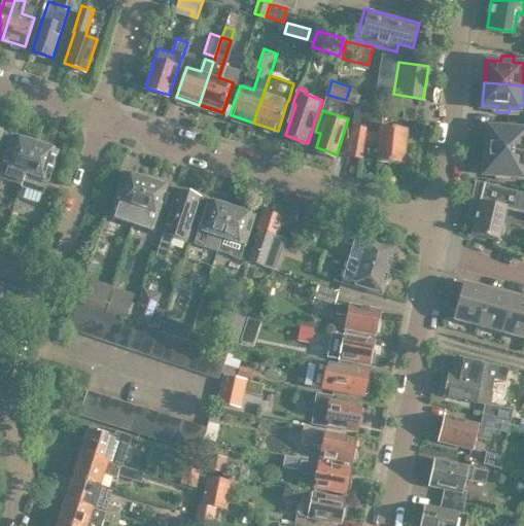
[(363,159),(367,140),(380,142),(379,160),(405,163),(409,127),(383,124),(383,127),(376,126),(378,112),(362,111),(356,110),(348,155),(363,159)]
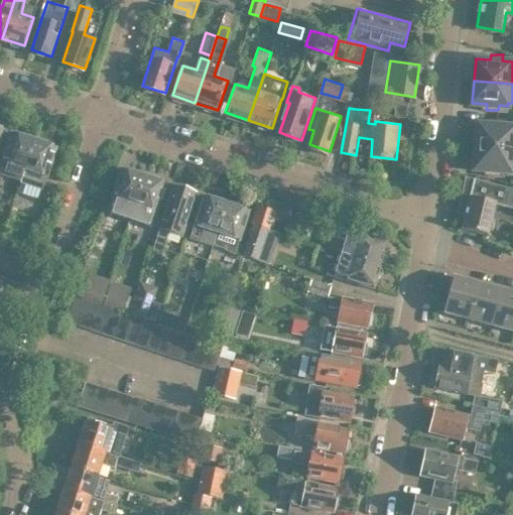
[(479,123),(477,145),(512,148),(512,126),(505,125),(506,120),(494,119),(493,124),(479,123)]
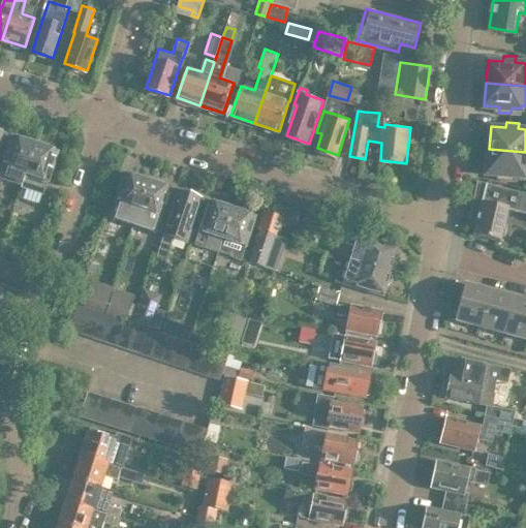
[(23,185),(28,171),(37,140),(25,135),(24,137),(13,134),(0,174),(0,198),(1,199),(7,180),(23,185)]
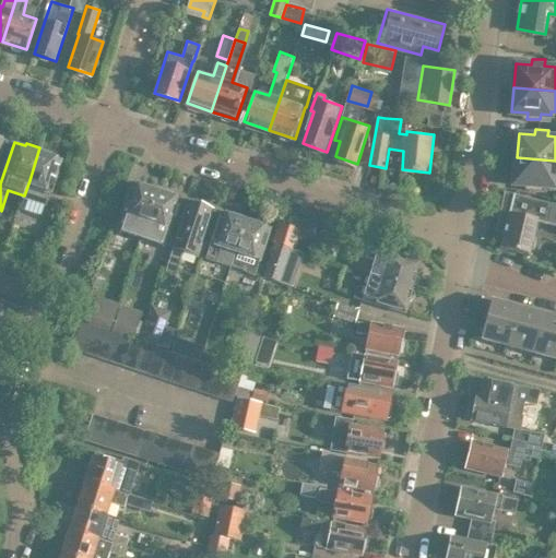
[(30,180),(24,196),(48,203),(63,158),(52,155),(54,152),(39,147),(30,180)]
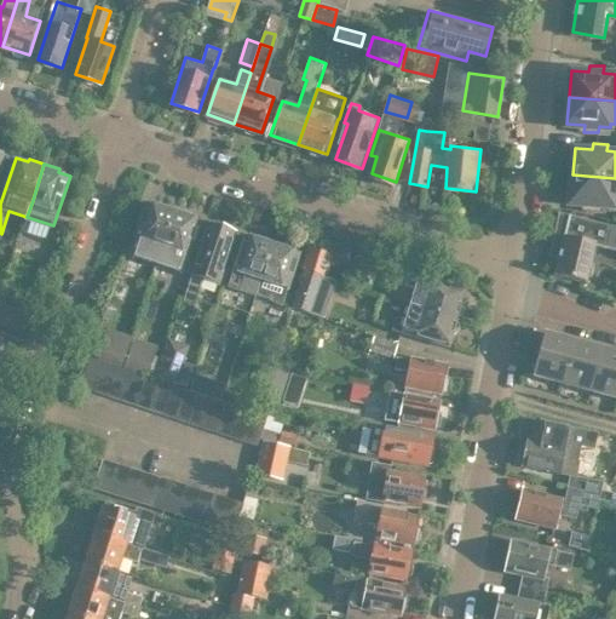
[(615,178),(573,175),(570,201),(588,202),(587,210),(602,211),(603,204),(614,205),(615,191),(615,178)]
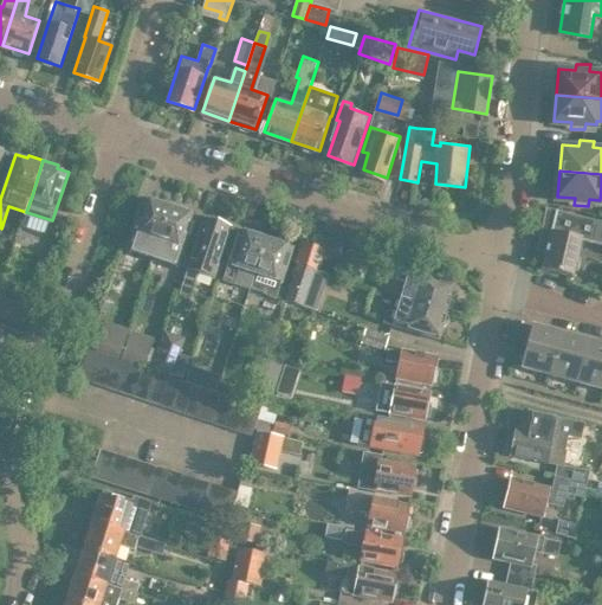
[(156,255),(161,240),(174,203),(157,197),(156,200),(146,197),(129,246),(156,255)]
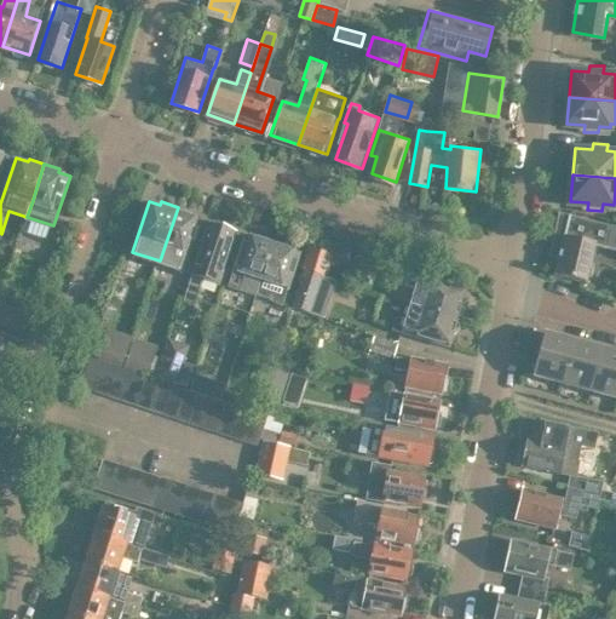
[(194,212),(178,207),(165,246),(160,261),(185,269),(190,254),(191,254),(202,218),(194,216),(194,212)]
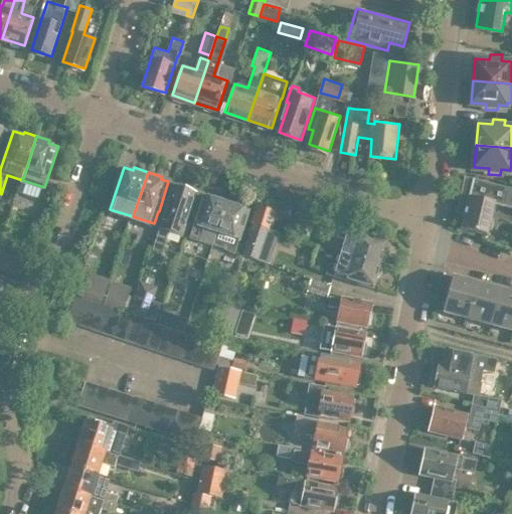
[(511,186),(475,178),(473,185),(470,184),(465,205),(467,205),(462,226),(488,232),(495,202),(511,205),(511,186)]
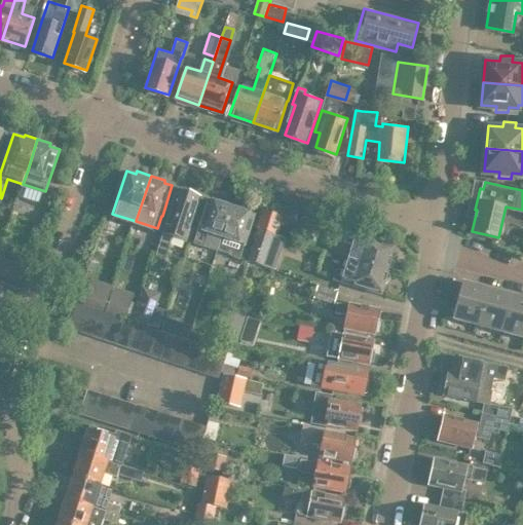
[(156,255),(166,258),(174,235),(186,239),(200,195),(197,194),(198,191),(190,188),(189,191),(179,188),(156,255)]
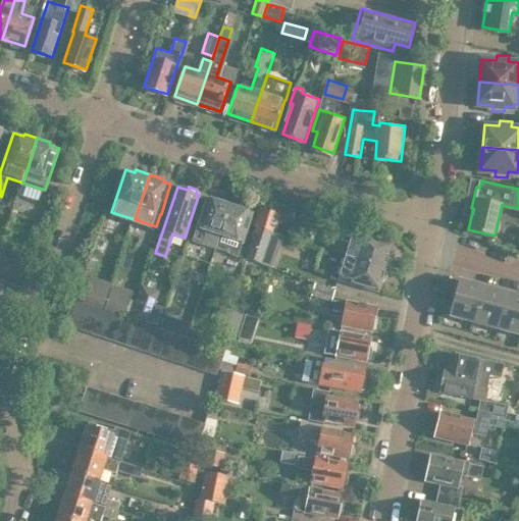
[(209,230),(220,235),(231,201),(219,197),(218,200),(209,196),(194,240),(205,244),(209,230)]
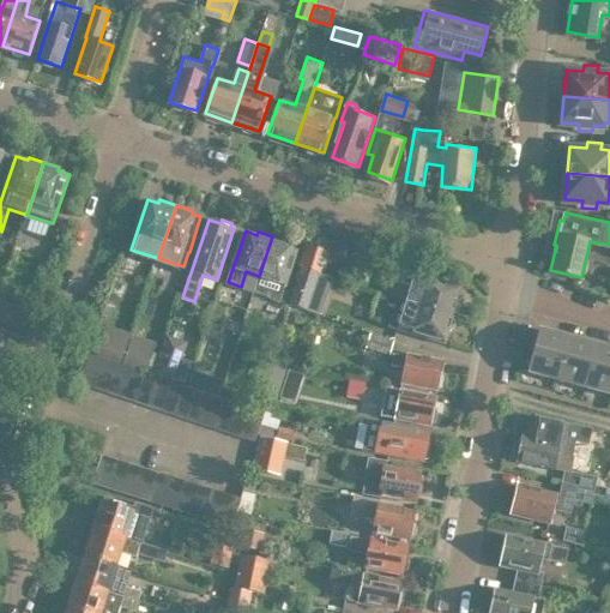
[(272,236),(259,276),(254,289),(270,294),(270,296),(282,300),(300,250),(287,245),(288,241),(272,236)]
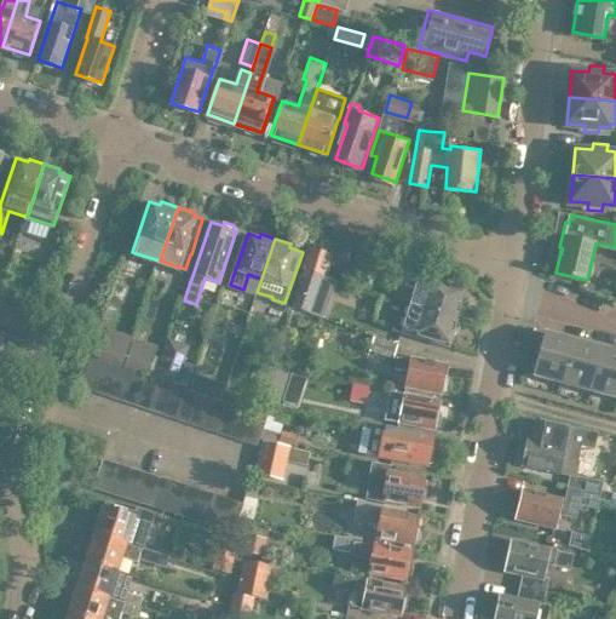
[(324,274),(326,275),(333,253),(310,246),(303,267),(306,268),(324,274)]
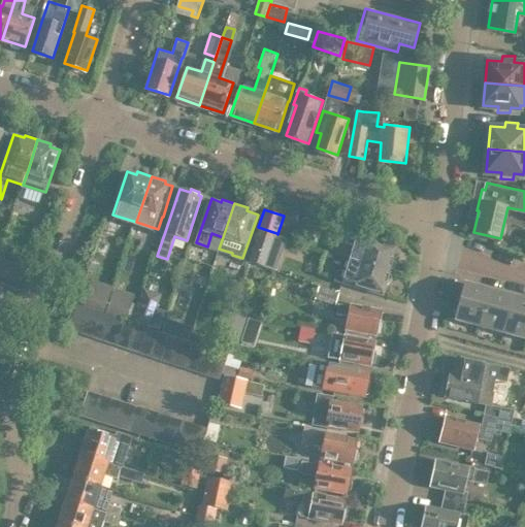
[(261,228),(250,260),(274,268),(279,257),(269,254),(276,233),(261,228)]
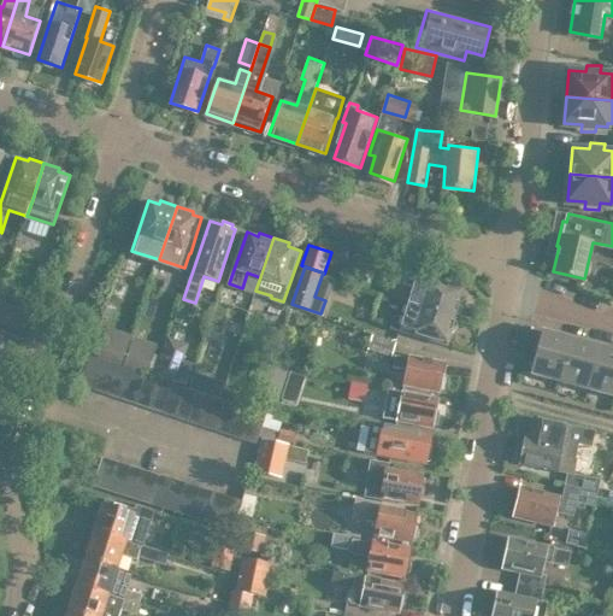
[(414,285),(410,301),(457,316),(457,312),(461,311),(463,304),(461,300),(465,288),(410,271),(406,281),(414,285)]
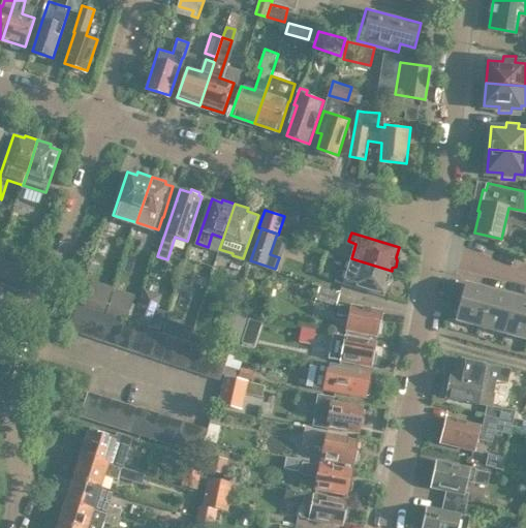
[(0,275),(21,283),(27,267),(0,256),(0,275)]
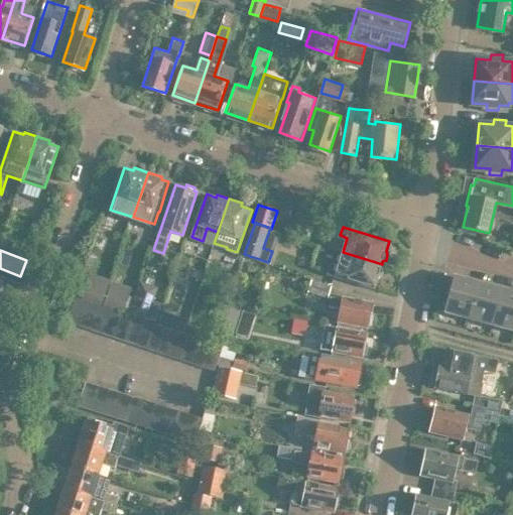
[(382,264),(343,252),(339,266),(331,264),(329,273),(375,287),(378,277),(381,276),(383,270),(381,267),(382,264)]
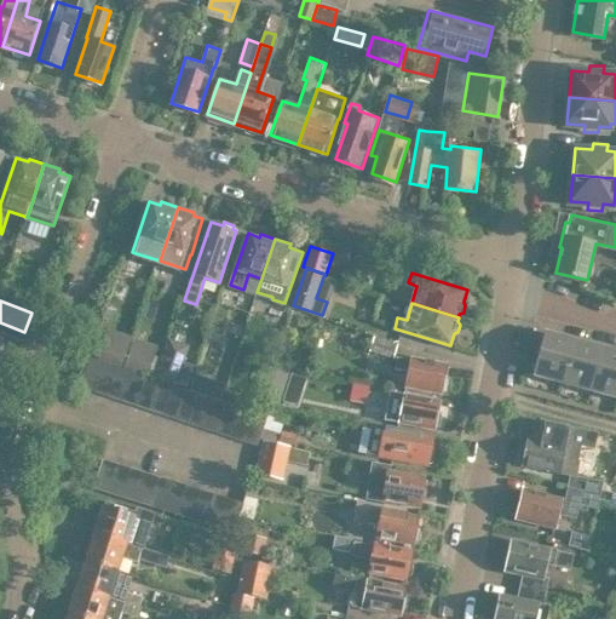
[(293,307),(287,326),(295,328),(303,310),(293,307)]
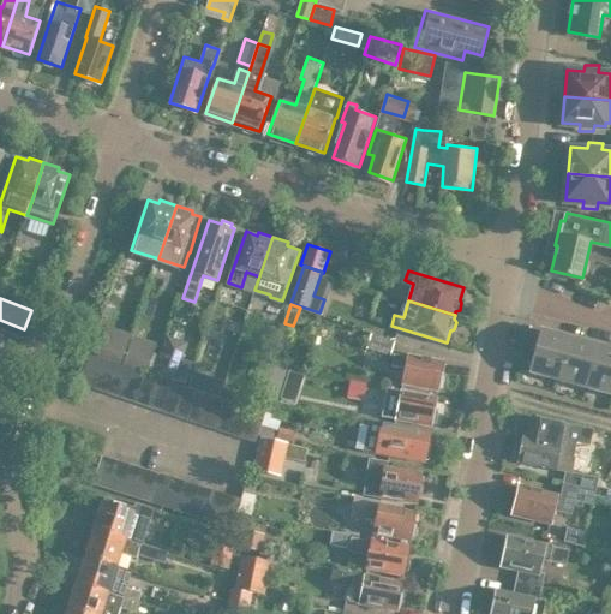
[(558,377),(569,337),(541,329),(537,328),(532,347),(535,349),(531,370),(558,377)]
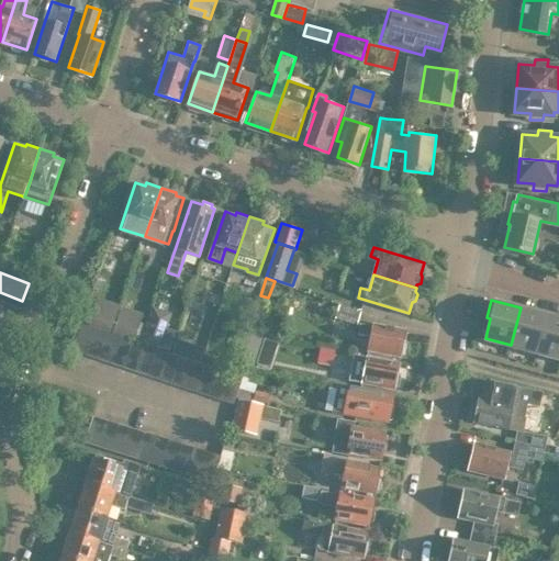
[(144,324),(140,339),(169,349),(175,331),(165,327),(170,311),(151,304),(144,324)]
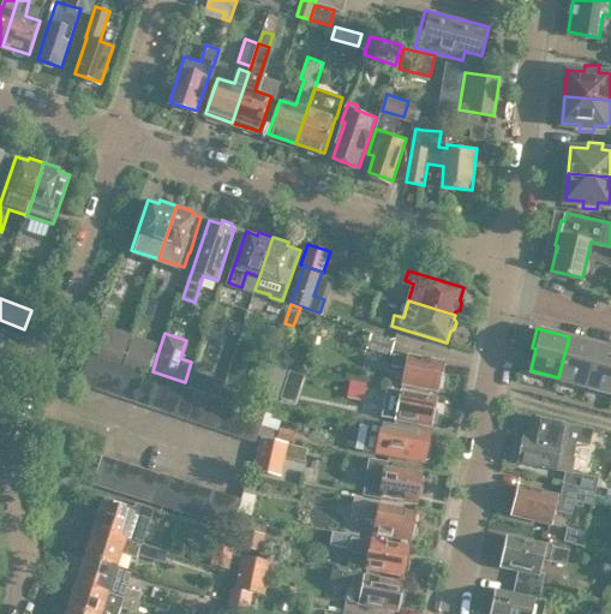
[(370,349),(391,355),(396,339),(373,333),(370,349)]
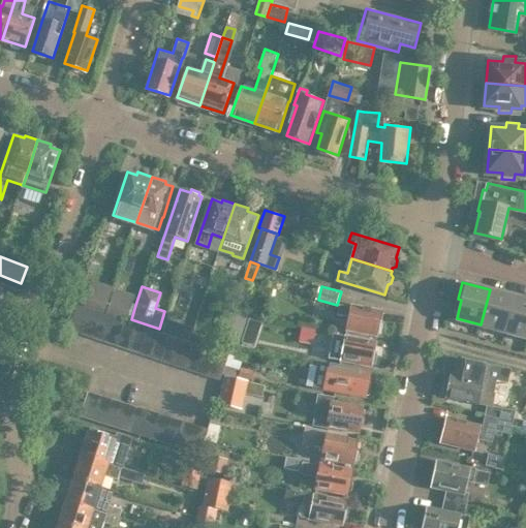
[(88,305),(106,311),(112,294),(93,288),(88,305)]
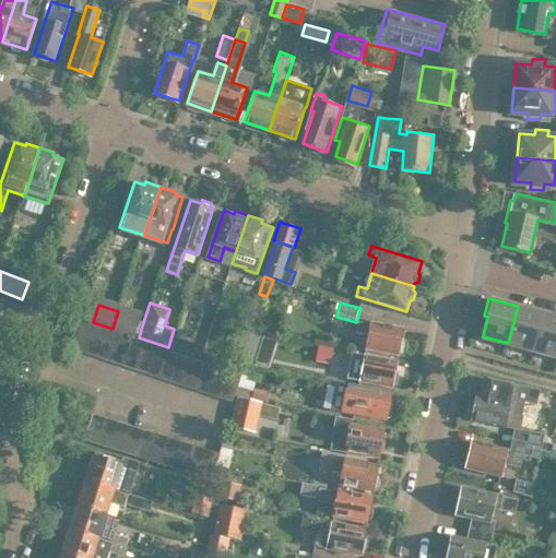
[(544,313),(518,306),(508,343),(534,349),(544,313)]
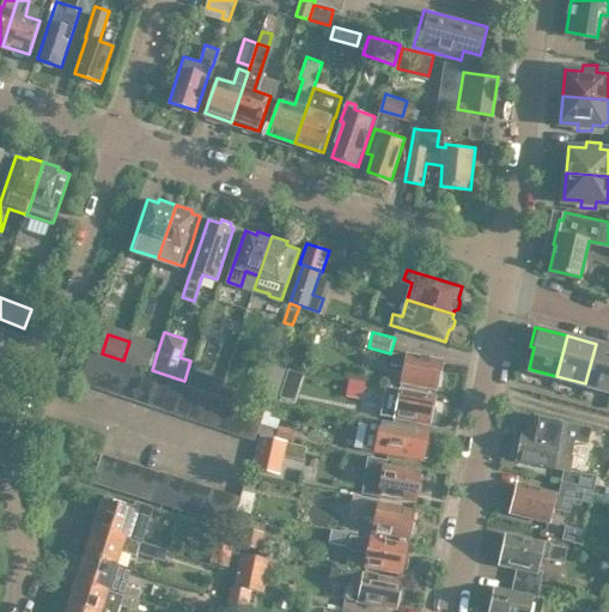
[(131,341),(125,359),(147,368),(153,350),(131,341)]
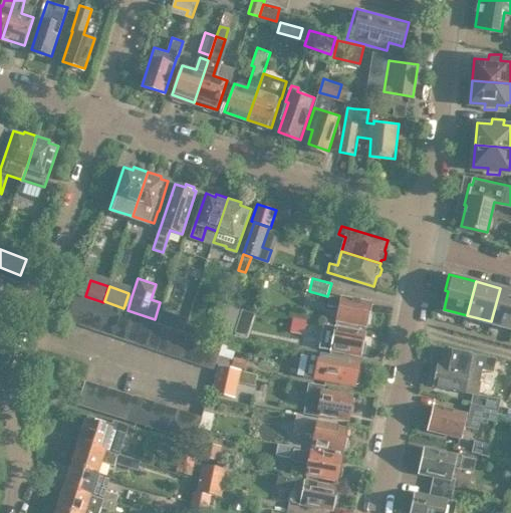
[(510,290),(500,288),(491,321),(510,327),(510,290)]
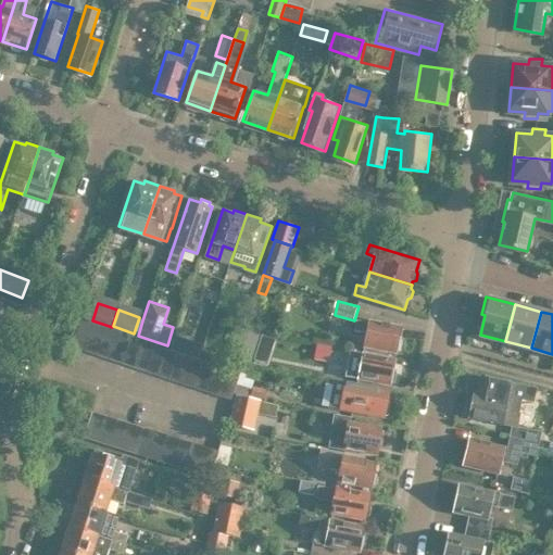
[(366,345),(397,352),(398,349),(401,349),(403,339),(400,338),(402,326),(359,317),(355,329),(368,331),(366,345)]
